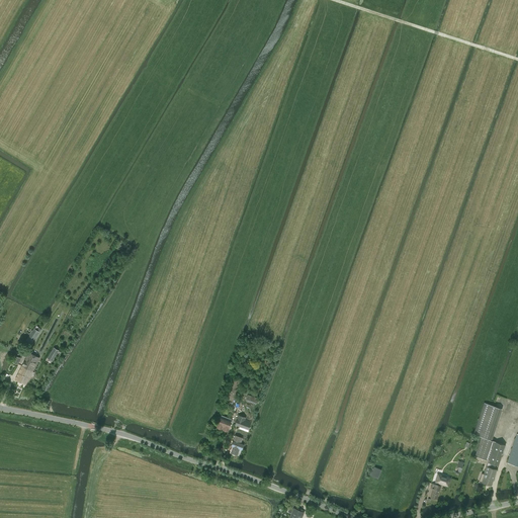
[(34,328),(26,340),(31,344),(39,332),(39,331),(41,329),(36,326),(34,328)]
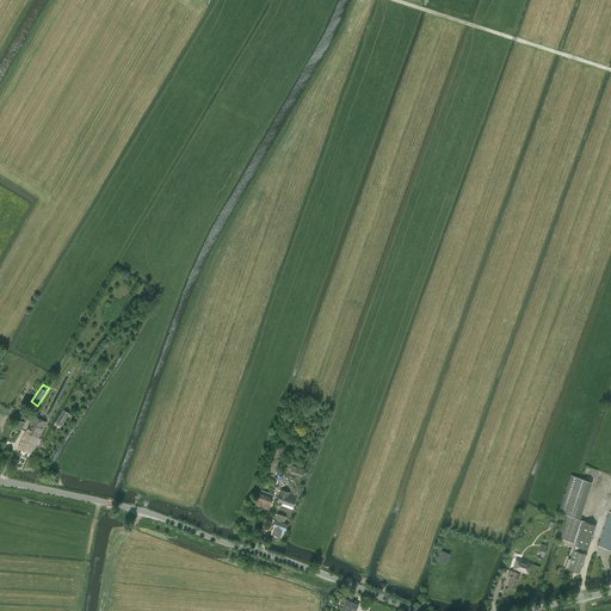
[(63,411),(56,423),(61,426),(69,413),(63,411)]
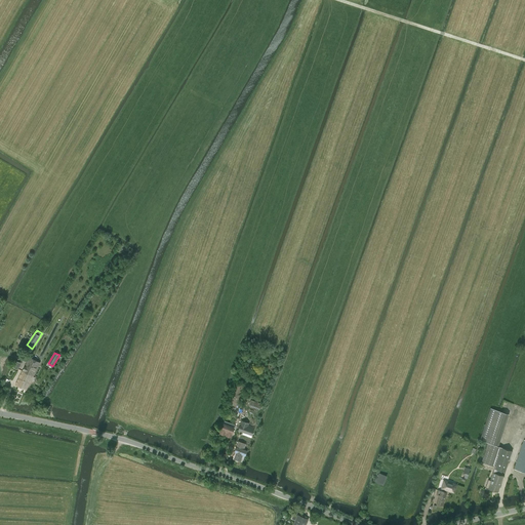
[(33,376),(40,363),(29,357),(23,371),(33,376)]
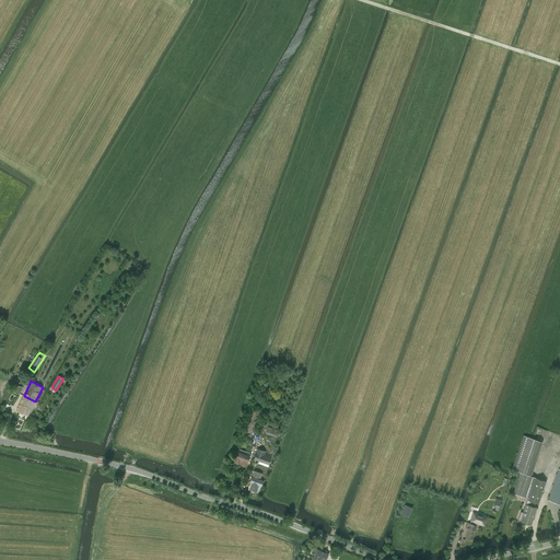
[(19,394),(22,387),(16,384),(12,391),(19,394)]
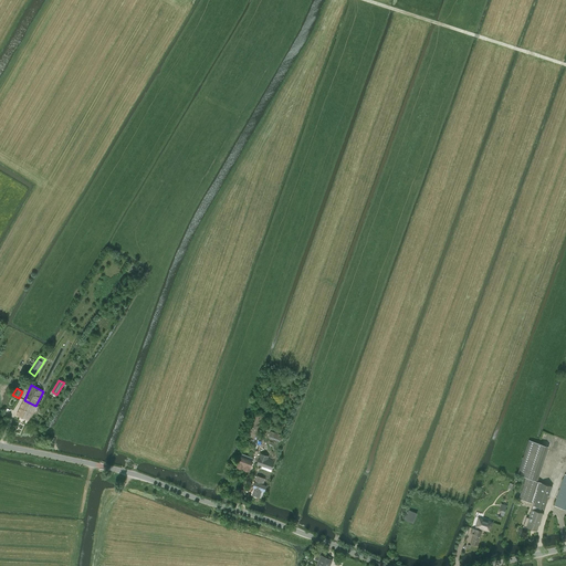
[(28,420),(35,406),(24,400),(17,415),(28,420)]
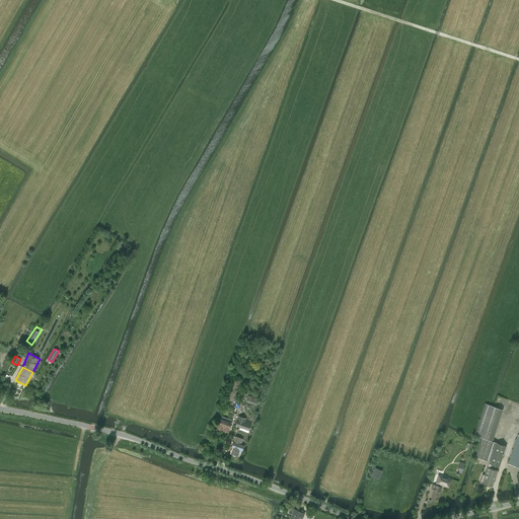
[(245,401),(256,405),(258,399),(247,395),(245,401)]
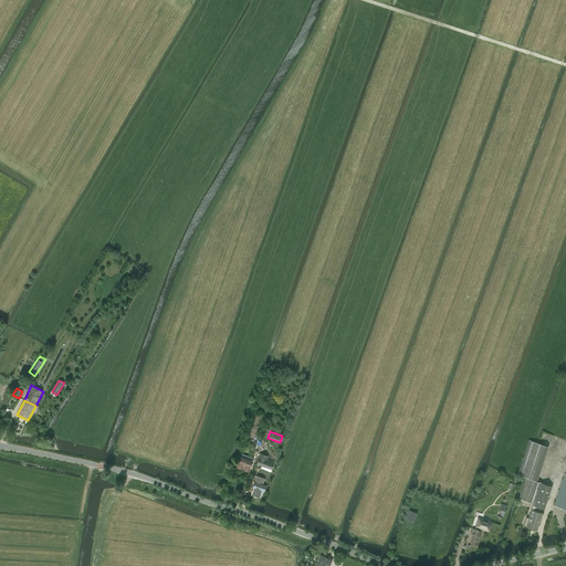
[(534,510),(540,512),(541,507),(544,509),(552,486),(541,482),(533,480),(545,446),(530,440),(517,474),(526,478),(519,499),(534,503),(533,505),(536,506),(534,510)]
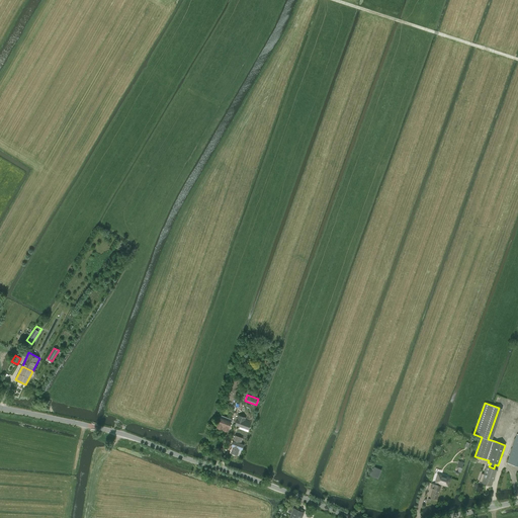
[(219,423),(217,427),(224,429),(224,430),(226,431),(227,430),(228,431),(229,427),(231,422),(232,419),(222,415),(221,418),(219,423)]
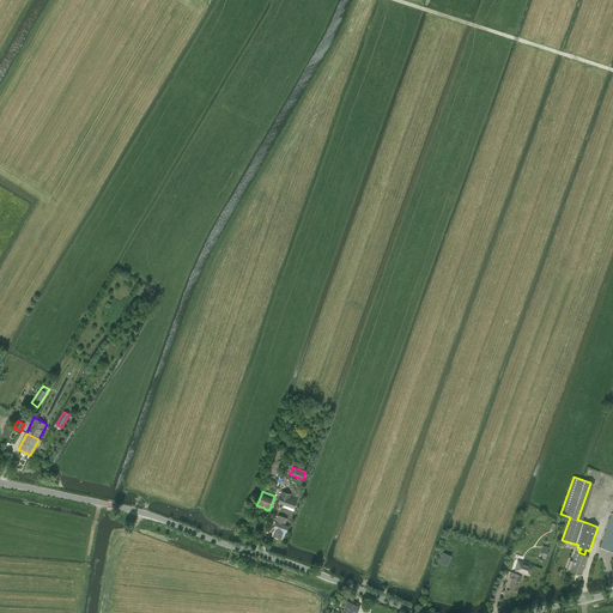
[(283,491),(278,502),(295,508),(298,499),(290,496),(291,495),(283,491)]
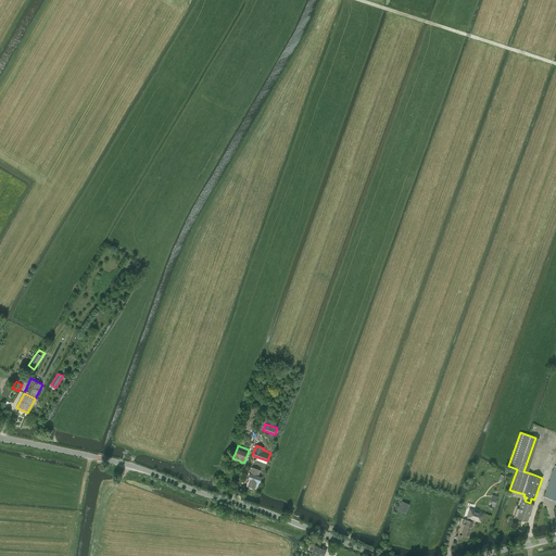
[(555,501),(555,466),(544,496),(555,501)]
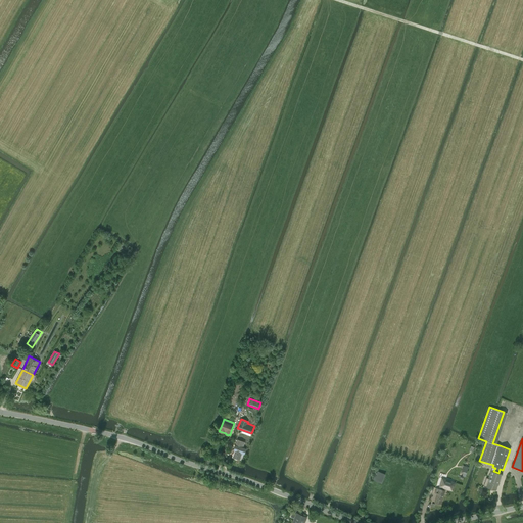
[(235,450),(232,457),(239,459),(239,458),(242,459),(244,454),(246,448),(241,447),(236,445),(235,445),(234,449),(235,450)]
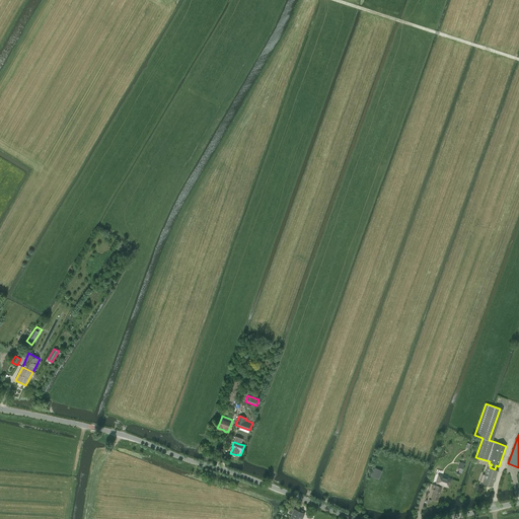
[(379,479),(382,470),(374,466),(370,476),(379,479)]
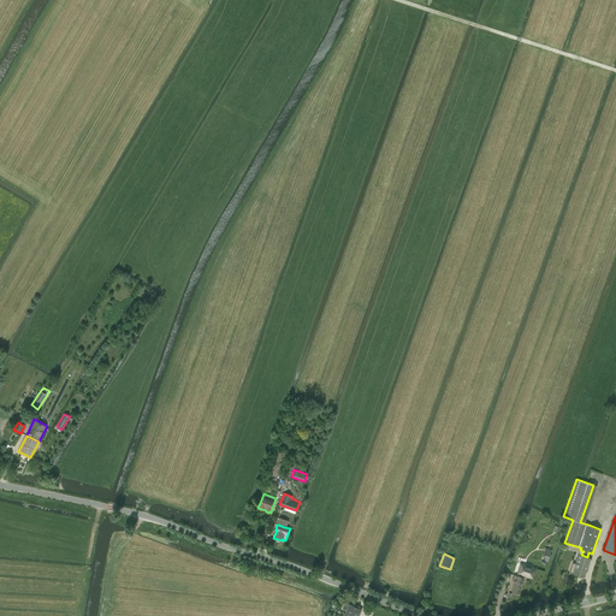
[(591,558),(587,557),(581,555),(579,555),(575,563),(573,562),(569,573),(585,578),(591,558)]
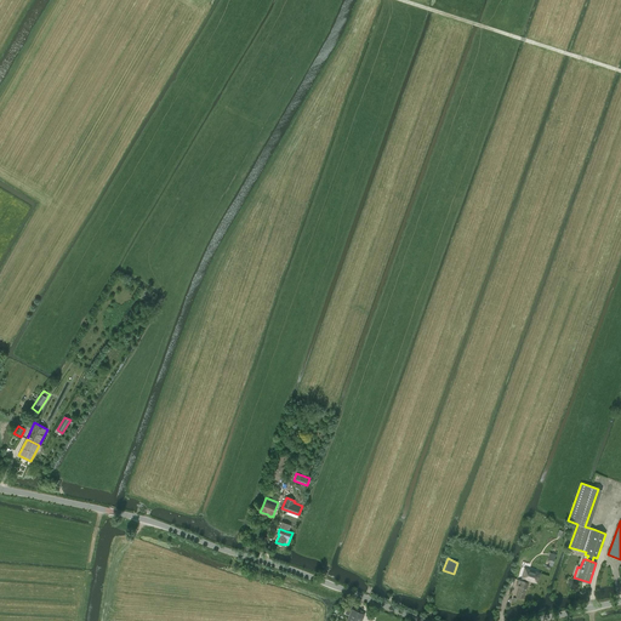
[(522,577),(525,579),(525,582),(518,580),(517,586),(519,586),(517,597),(523,599),(528,582),(529,580),(536,582),(540,574),(528,569),(524,569),(522,577)]
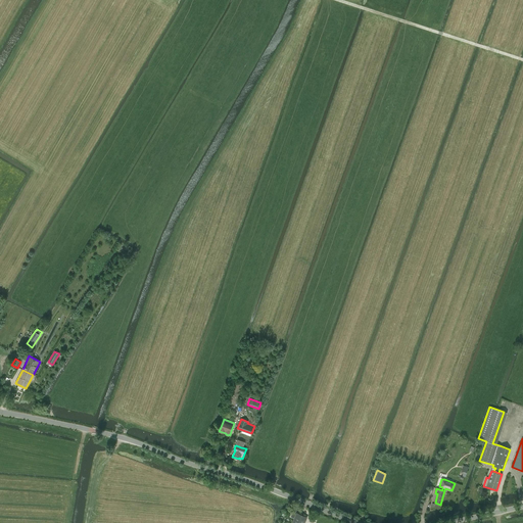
[(292,513),(291,517),(295,519),(293,522),(303,522),(305,518),(297,514),(296,515),(292,513)]
